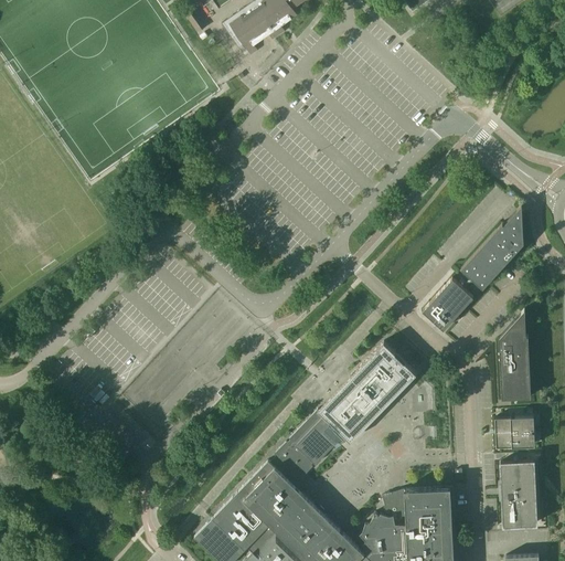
[(297,18),(295,16),(292,12),(309,0),(284,0),(286,2),(280,7),(275,0),(266,0),(224,31),(237,51),(243,48),(251,57),(257,53),(253,48),(268,38),(273,43),(284,34),(280,29),(297,18)]
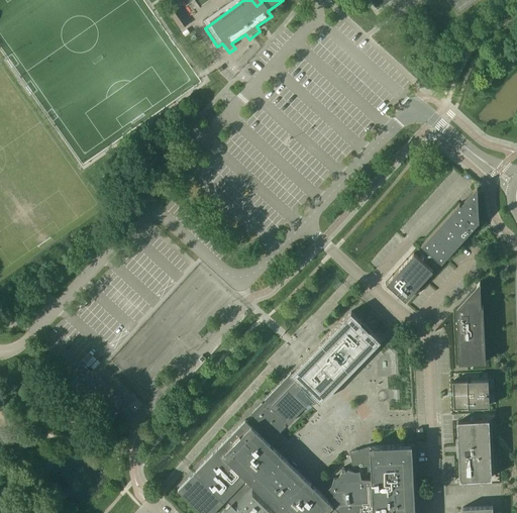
[(367,0),(377,13),(396,0),(367,0)]
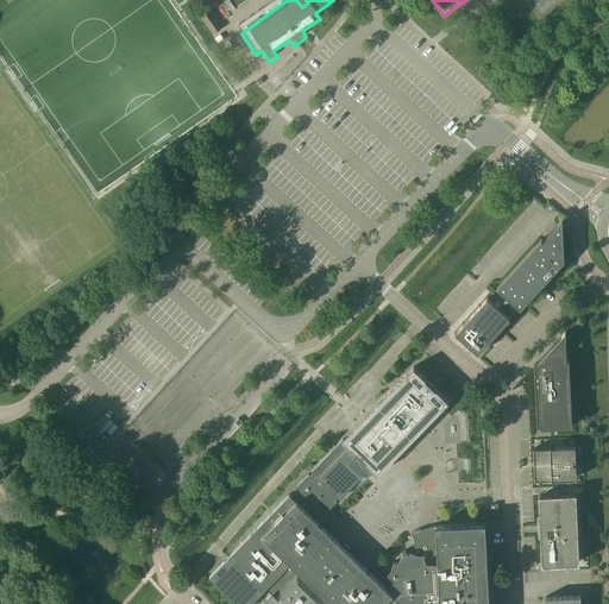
[(211,13),(200,20),(213,38),(214,37),(223,31),(220,27),(211,13)]
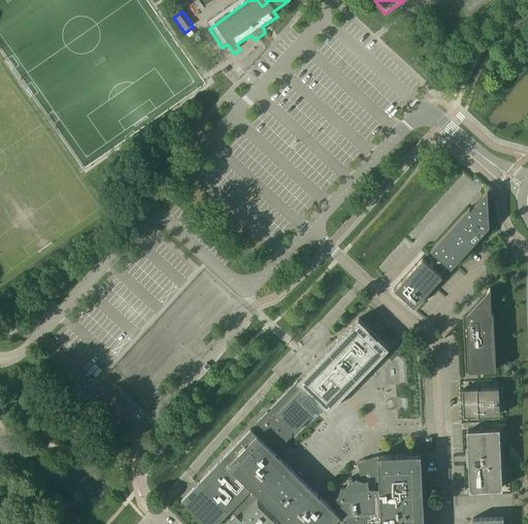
[(451,271),(489,229),(487,199),(488,198),(487,194),(483,199),(470,213),(469,210),(430,253),(451,271)]
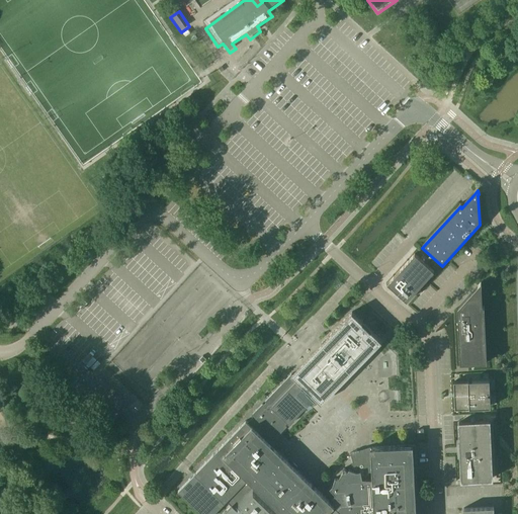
[(407,305),(433,274),(414,257),(387,287),(407,305)]
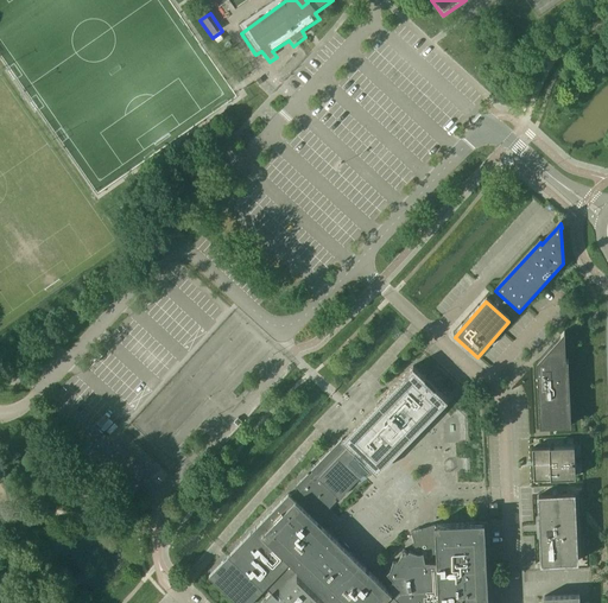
[(571,430),(568,363),(565,363),(564,343),(564,335),(537,366),(536,366),(539,431),(571,430)]
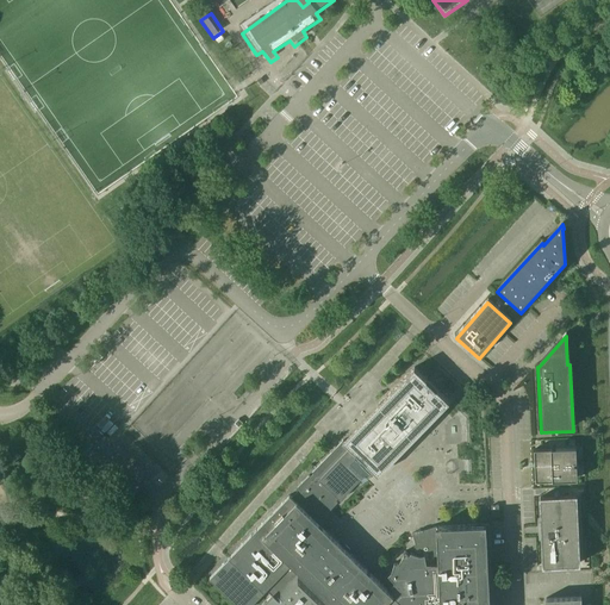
[(406,449),(449,406),(414,372),(372,415),(342,444),(371,472),(378,479),(406,449)]
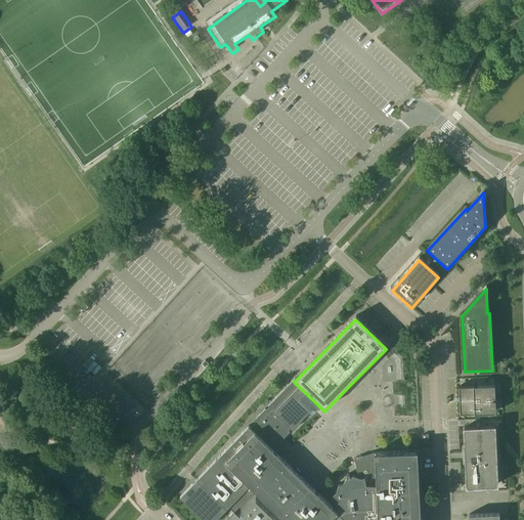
[(338,515),(278,459),(281,456),(281,449),(278,447),(290,435),(289,434),(291,431),(292,433),(318,405),(294,382),(268,409),(269,410),(267,413),(265,412),(254,424),(255,426),(251,431),(249,429),(195,483),(180,501),(200,519),(219,519),(228,511),(233,516),(230,519),(420,519),(418,455),(417,453),(375,456),(354,463),(357,471),(353,479),(353,478),(351,480),(349,478),(348,478),(350,481),(347,481),(342,487),(339,487),(336,495),(334,497),(339,504),(337,507),(341,514),(338,515)]
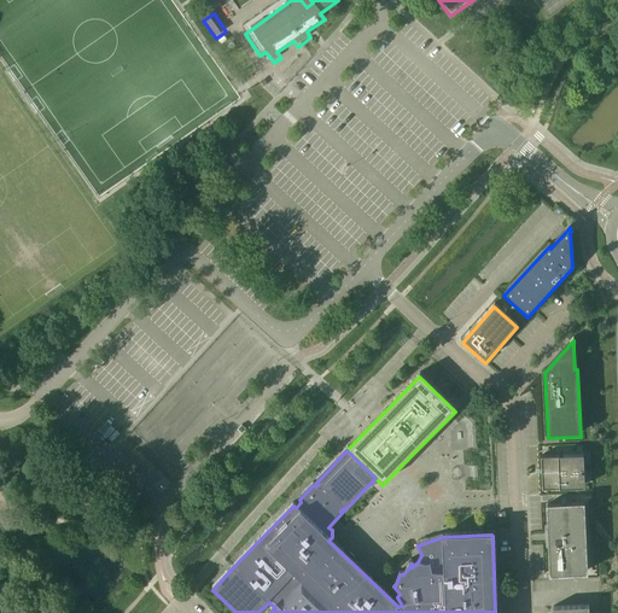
[(582,490),(581,457),(541,460),(542,491),(582,490)]
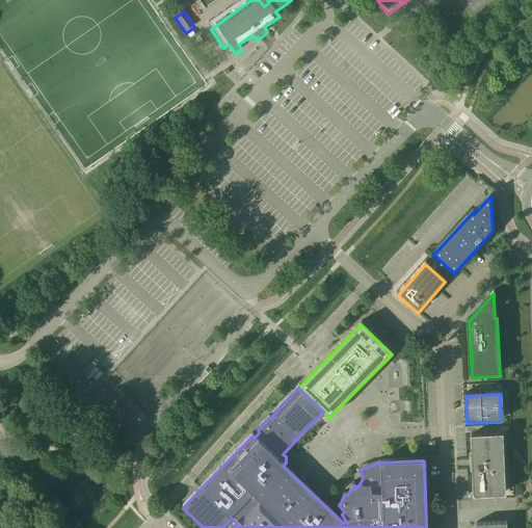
[(505,496),(502,436),(471,438),(474,497),(505,496)]
